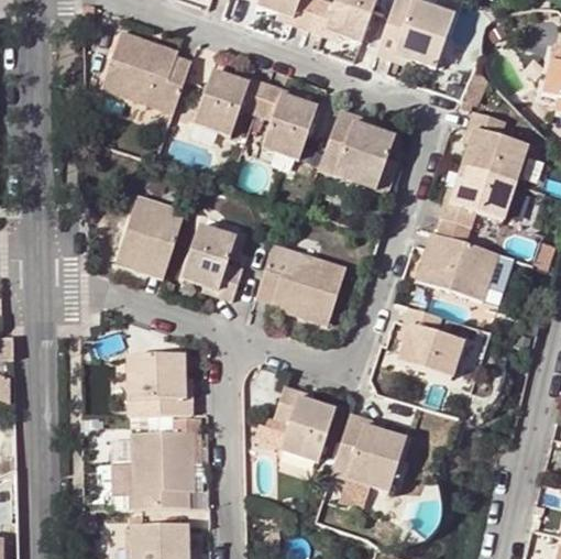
[(273,9),(288,15),(286,21),(303,26),(312,0),(254,0),(253,3),(273,9)]
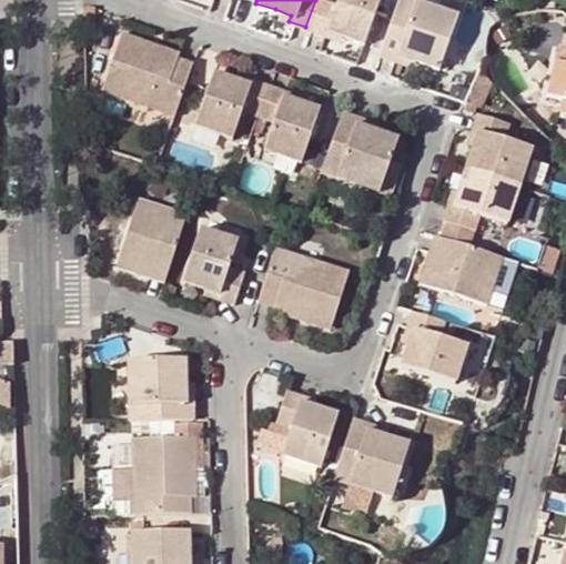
[(322,26),(340,32),(359,40),(373,0),(332,0),(331,2),(325,0),(315,0),(305,27),(320,31),(322,26)]
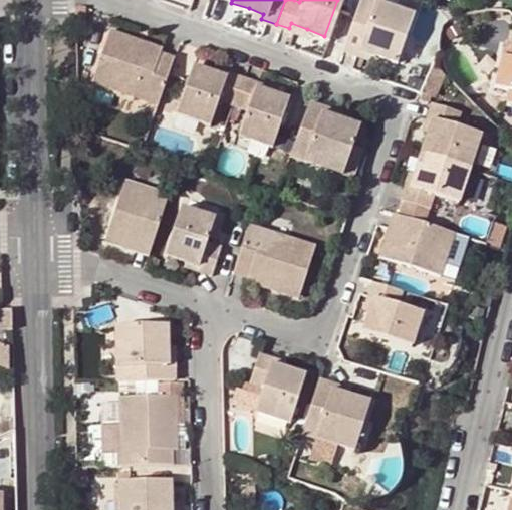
[(357,46),(373,52),(391,57),(408,8),(384,0),(355,0),(340,46),(355,51),(357,46)]
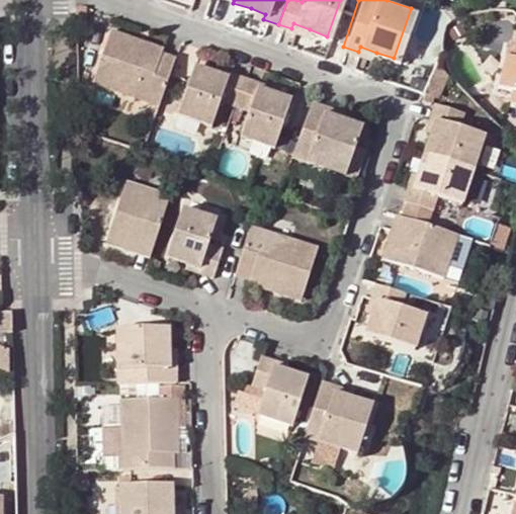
[(249,14),(263,19),(265,14),(251,8),(249,14)]
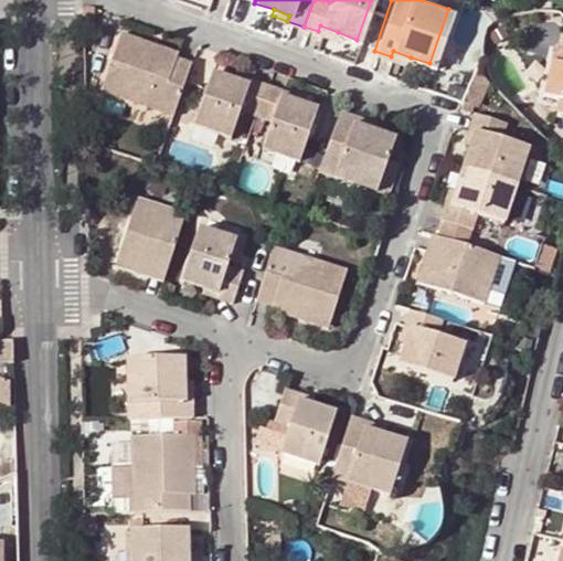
[(336,38),(338,32),(320,25),(318,31),(336,38)]
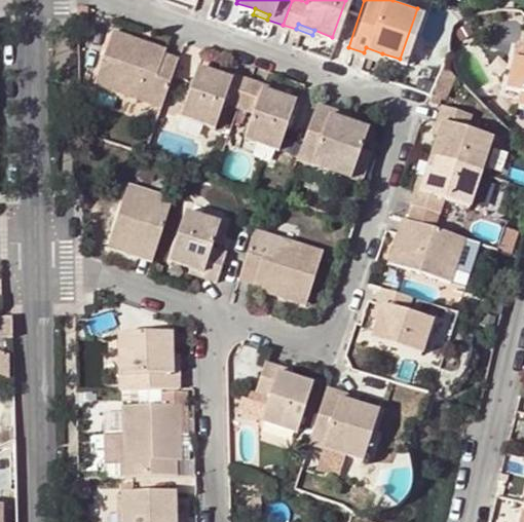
[(164,105),(181,58),(165,52),(141,44),(143,38),(115,29),(97,81),(164,105)]
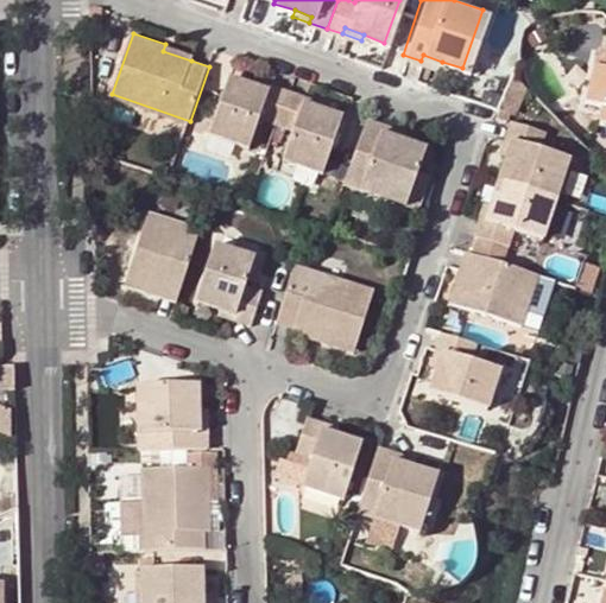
[(605,44),(599,43),(586,97),(603,102),(599,119),(605,120),(605,44)]
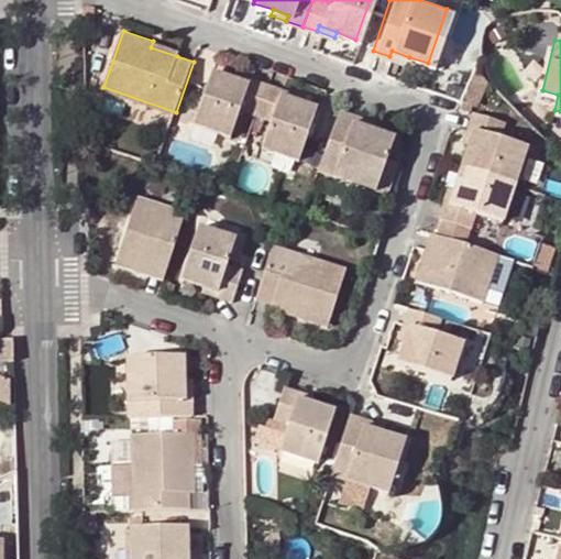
[(153,41),(151,47),(177,56),(178,51),(153,41)]
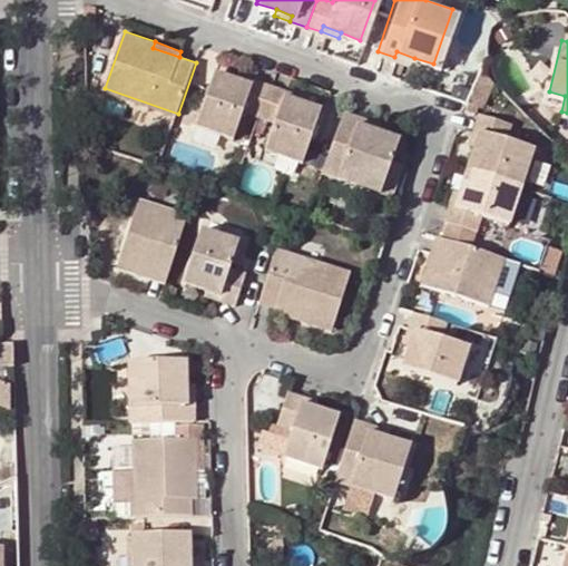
[(412,64),(414,58),(397,51),(394,57),(412,64)]
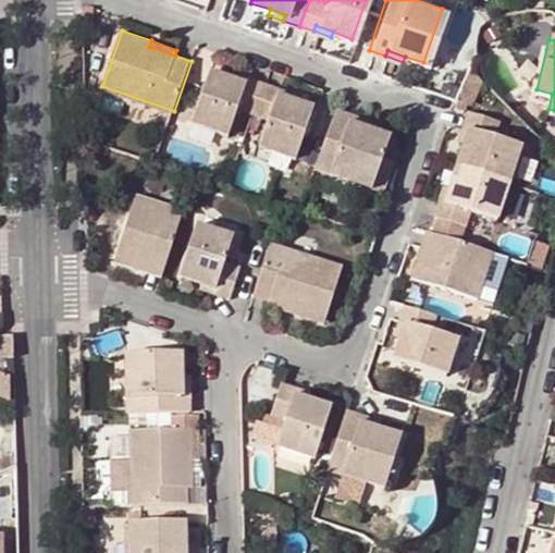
[(464,66),(455,94),(465,97),(470,98),(479,72),(464,66)]
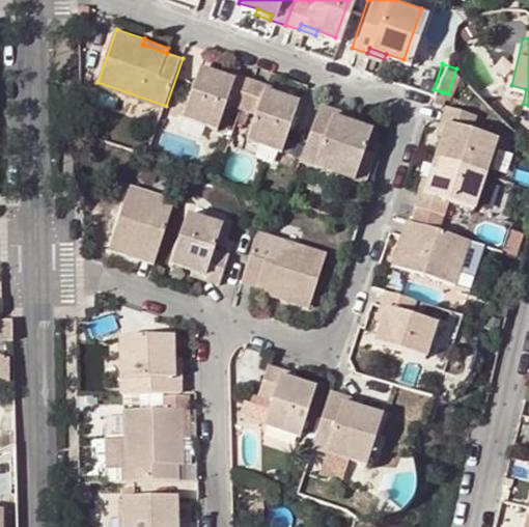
[(237,77),(222,72),(202,64),(189,102),(185,114),(219,127),(228,101),(243,106),(252,77),(239,72),(237,77)]
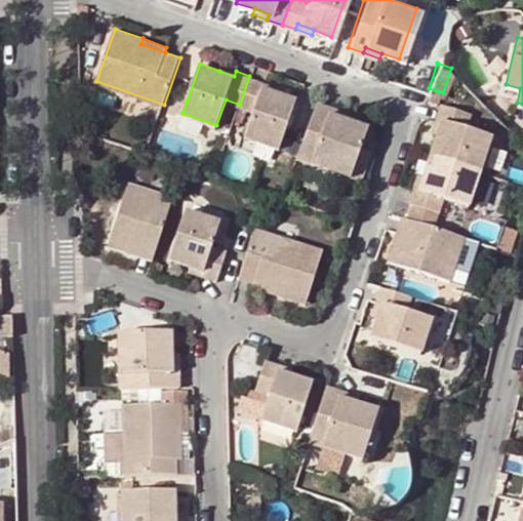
[(234,76),(236,71),(222,66),(219,71),(234,76)]
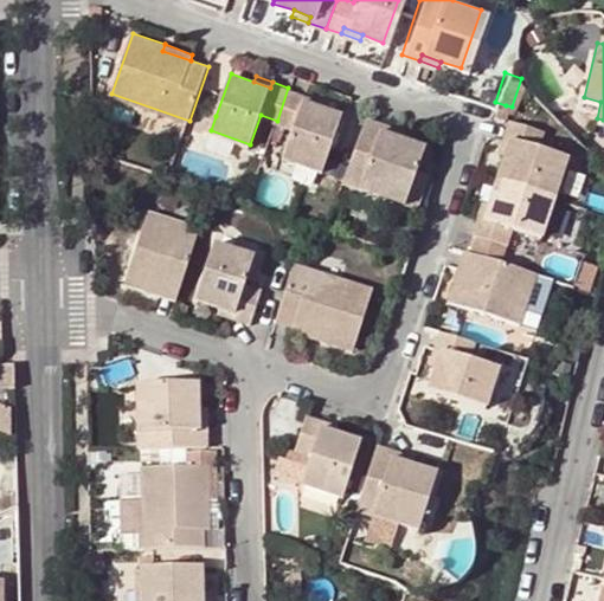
[(322,168),(341,112),(319,105),(302,99),(304,92),(288,88),(277,121),(293,127),(283,155),(322,168)]
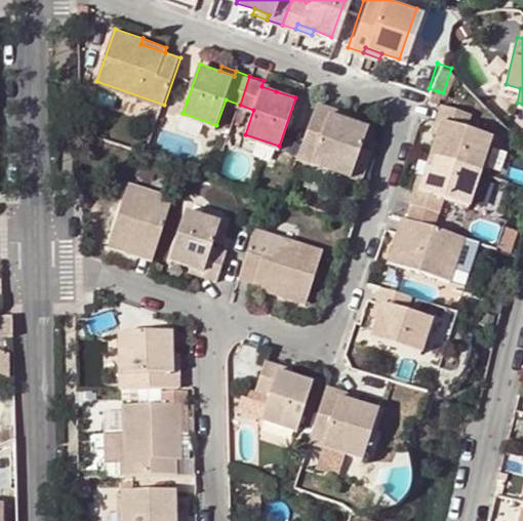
[(264,80),(262,86),(276,91),(278,85),(264,80)]
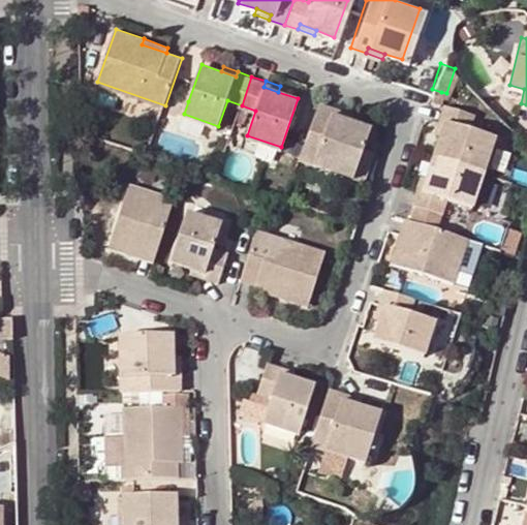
[(430,96),(438,99),(441,92),(432,89),(430,96)]
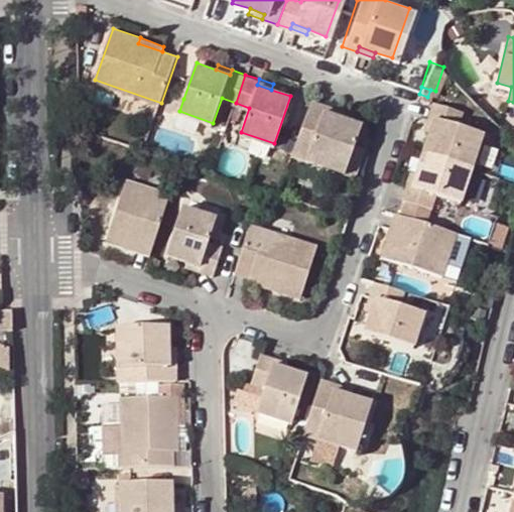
[(179,111),(183,99),(178,97),(174,109),(179,111)]
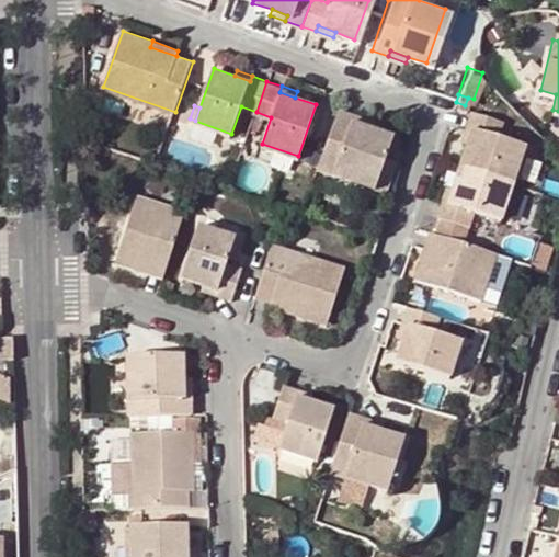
[(376,185),(395,133),(372,125),(354,118),(356,112),(340,106),(319,166),(376,185)]
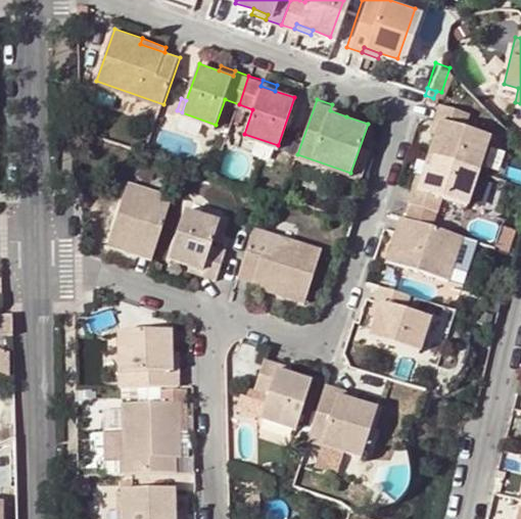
[(435,130),(429,151),(478,167),(489,131),(463,123),(468,108),(440,99),(435,115),(440,116),(435,130)]
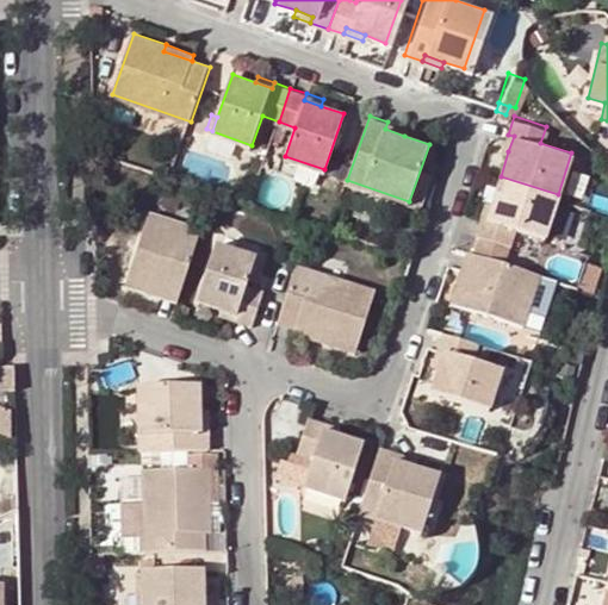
[(388,122),(385,129),(404,136),(407,129),(388,122)]
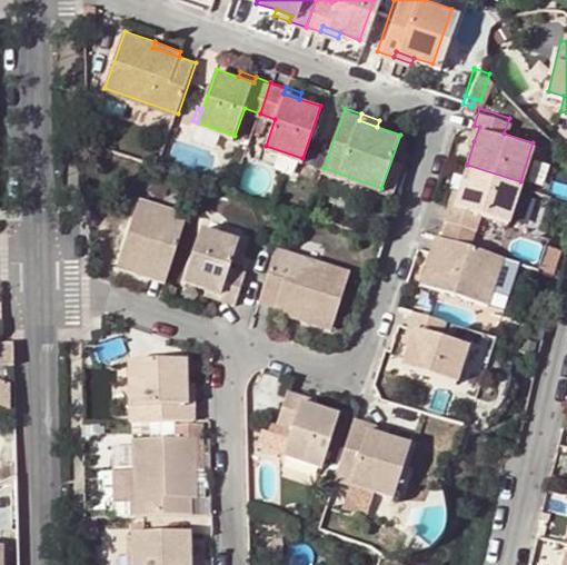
[(87,125),(87,137),(102,142),(106,131),(87,125)]
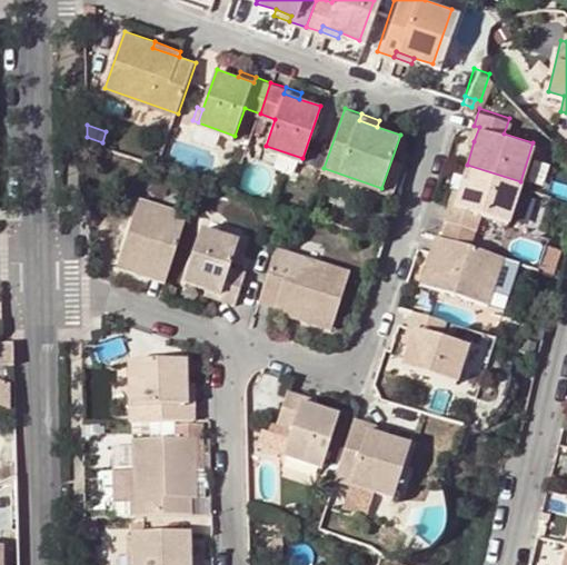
[(479,127),(474,126),(469,140),(474,141),(479,127)]
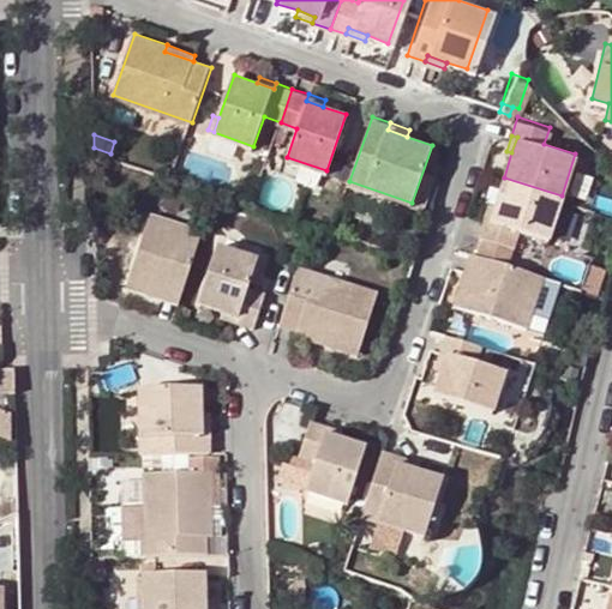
[(157,168),(171,172),(175,158),(162,154),(157,168)]
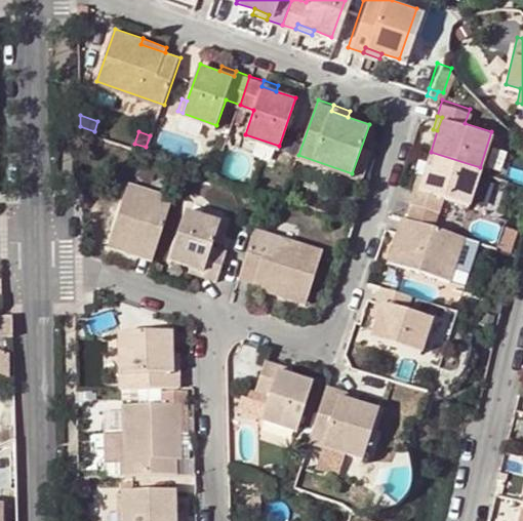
[(480,167),(431,152),(424,171),(419,186),(414,184),(409,199),(413,200),(408,214),(433,223),(442,194),(468,202),(480,167)]
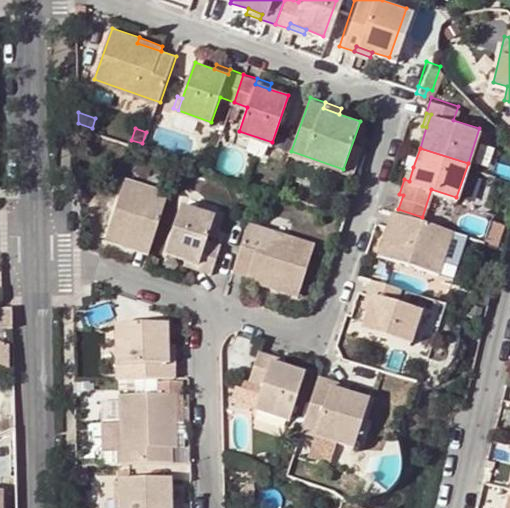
[(408,166),(404,179),(409,181),(413,167),(408,166)]
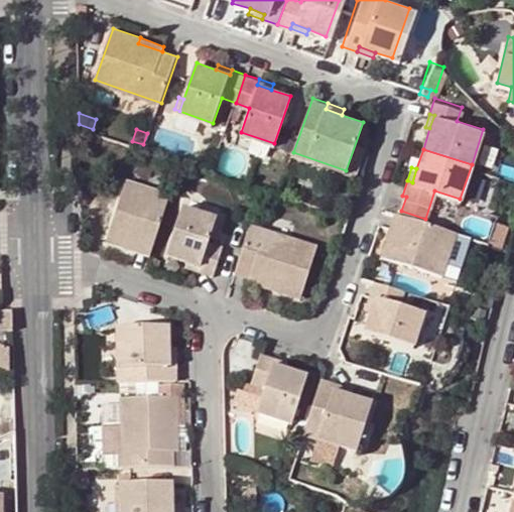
[(107,237),(130,245),(132,240),(152,247),(170,192),(127,177),(107,237)]
